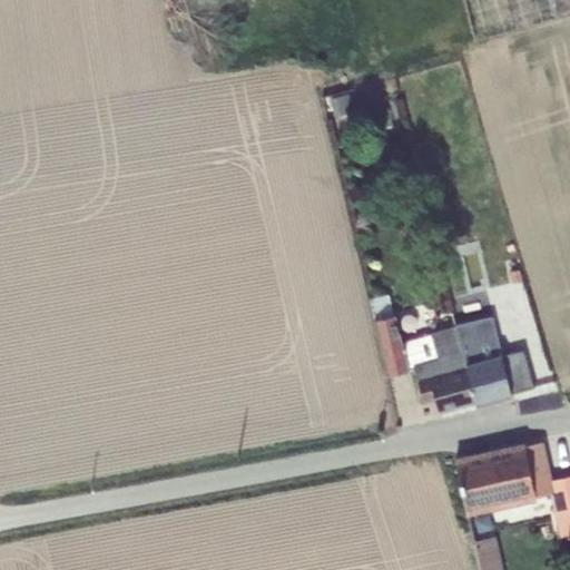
[(556,15),(569,10),(569,0),(463,0),(478,51),(559,31),(556,15)]
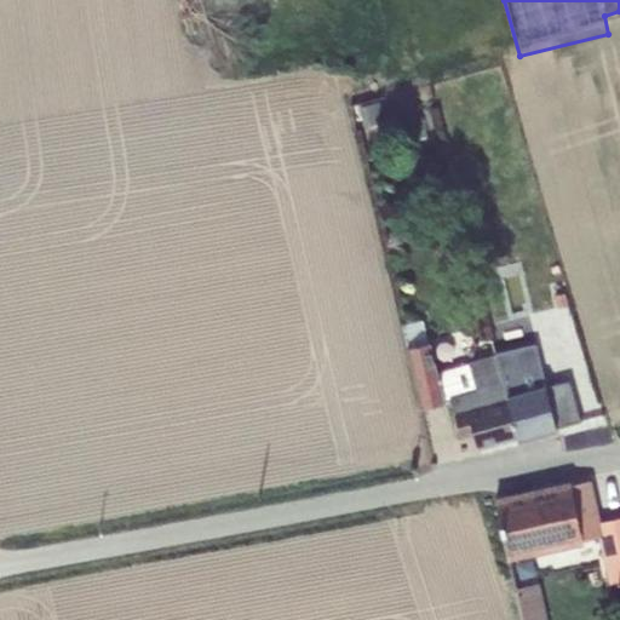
[(380,101),(351,108),(355,119),(362,116),(365,126),(386,121),(380,101)]
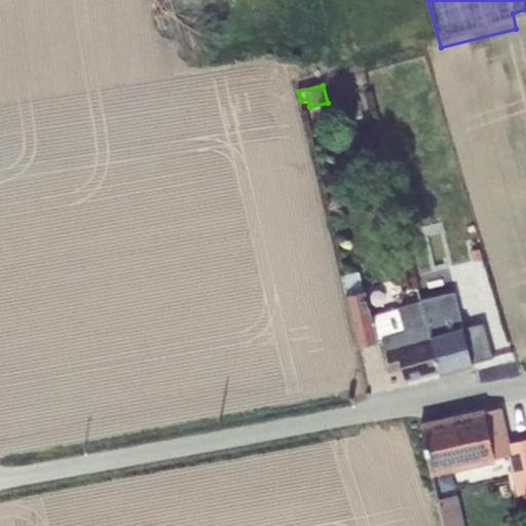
[(359,270),(341,274),(357,347),(378,343),(378,341),(382,340),(390,371),(402,368),(405,381),(440,372),(422,301),(397,306),(398,307),(372,315),(366,289),(363,290),(359,270)]
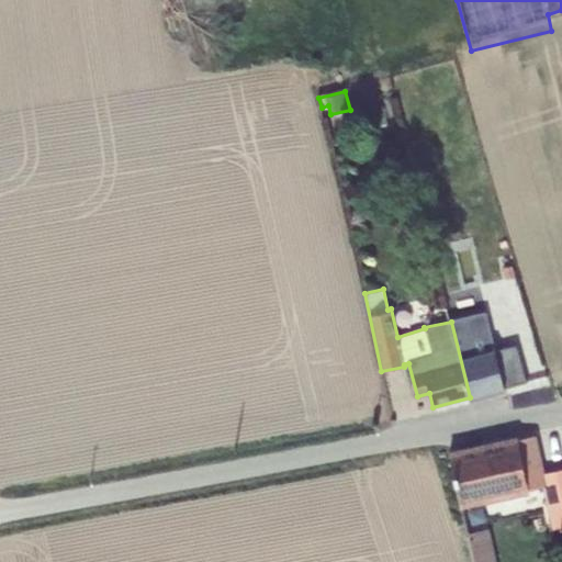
[(451,322),(470,397),(504,388),(495,350),(485,312),(451,322)]
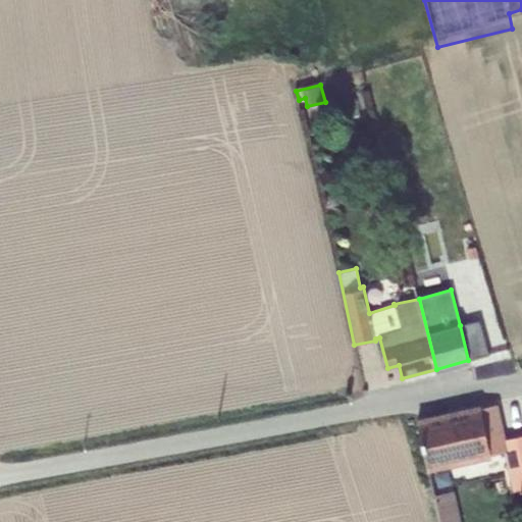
[(480,319),(460,325),(468,360),(488,355),(480,319)]
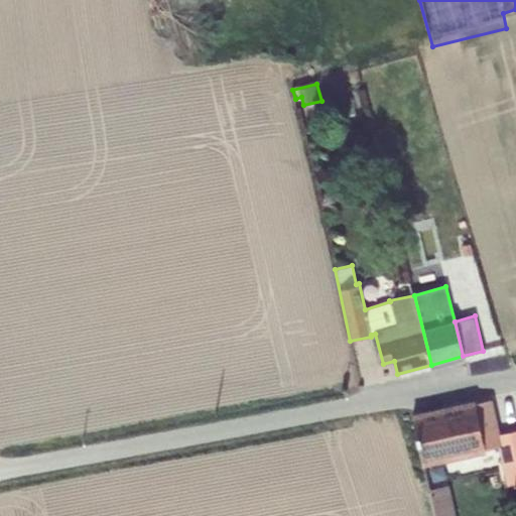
[(509,485),(515,483),(515,429),(498,434),(490,400),(412,417),(422,464),(500,444),(509,485)]
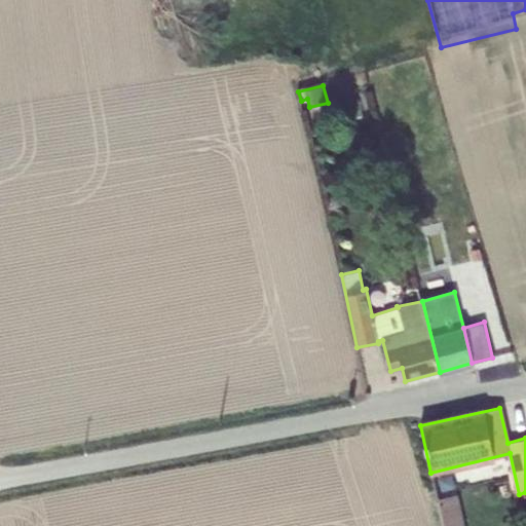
[(465,525),(459,493),(437,498),(442,525),(465,525)]
